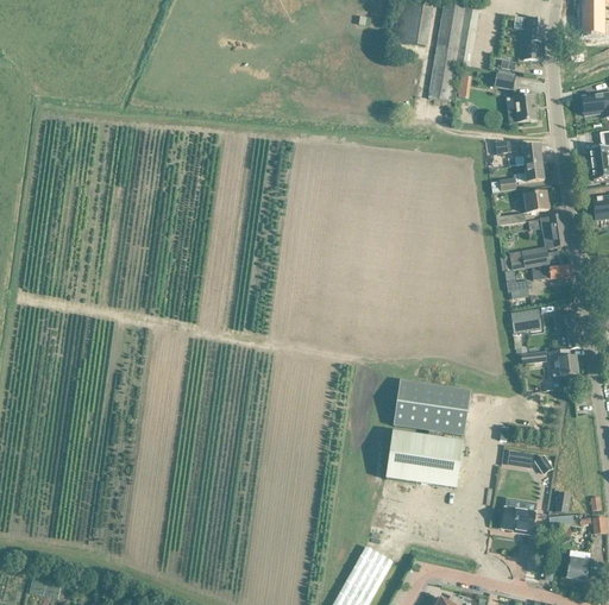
[(603,32),(604,1),(608,1),(608,0),(597,0),(597,1),(582,1),(582,32),(603,32)]
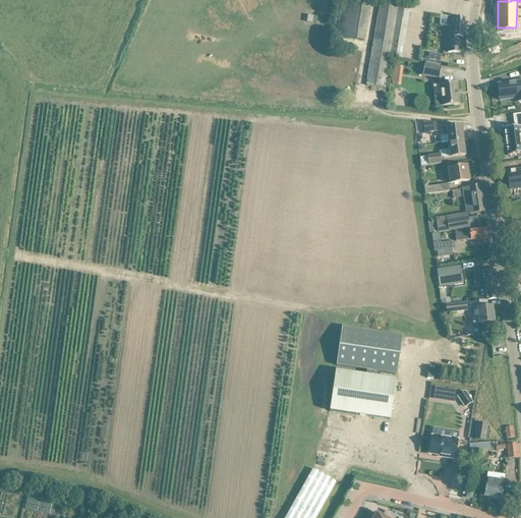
[(410,6),(404,5),(380,1),(366,83),(385,87),(390,54),(402,56),(410,6)]
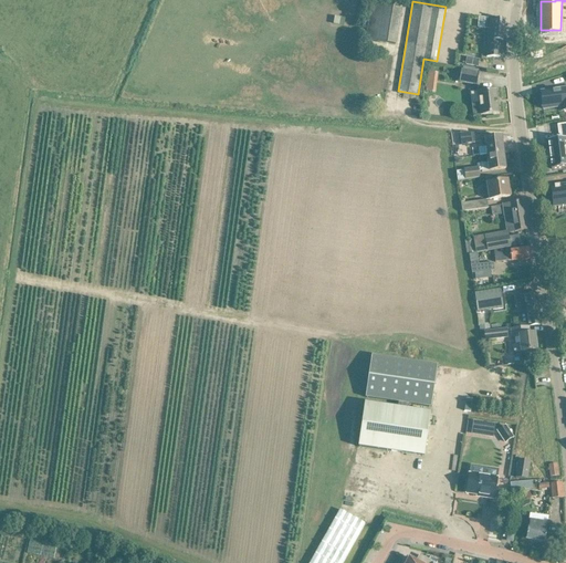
[(402,7),(370,2),(365,38),(396,43),(402,7)]
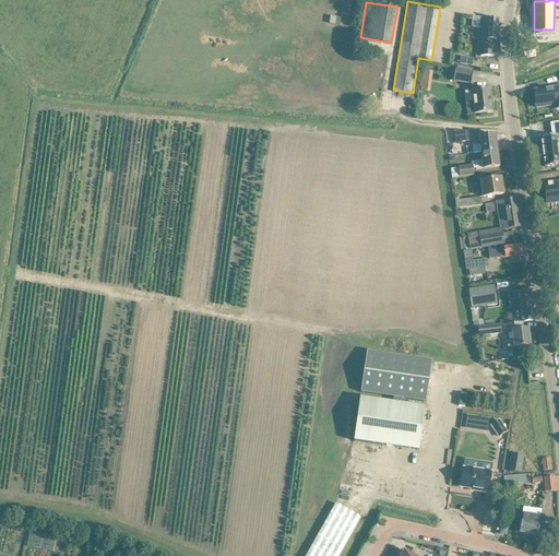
[(480,54),(494,54),(494,37),(497,37),(499,16),(479,15),(473,14),(472,24),(478,25),(482,25),(480,36),(480,54)]
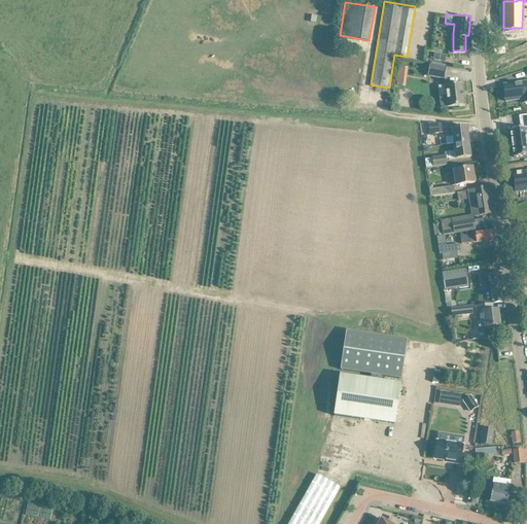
[(427,73),(444,76),(446,65),(429,62),(427,73)]
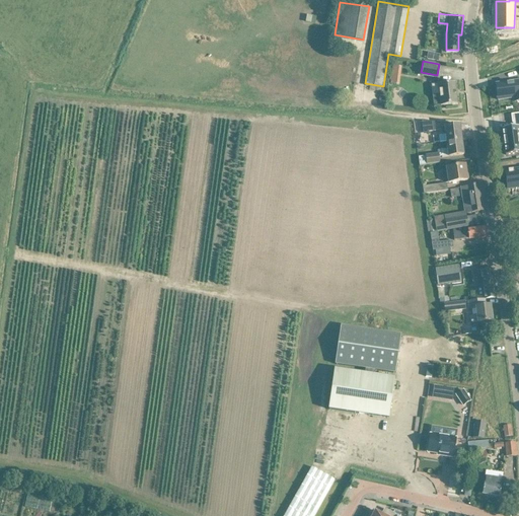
[(518,77),(496,80),(498,97),(514,95),(514,99),(518,98),(518,77)]
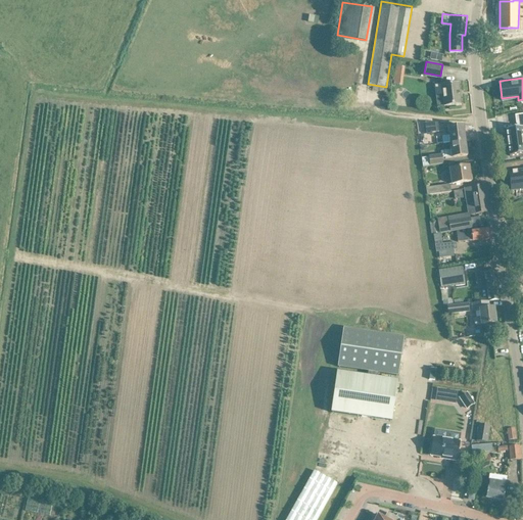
[(442,94),(436,95),(437,105),(443,104),(461,102),(459,81),(441,82),(442,94)]
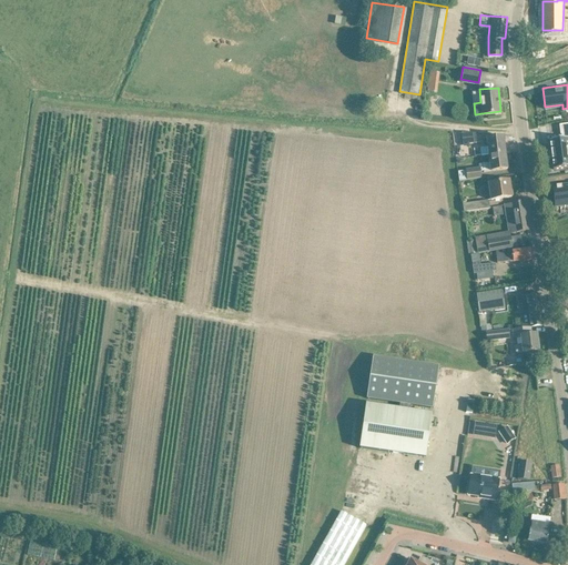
[(567,119),(559,121),(561,134),(549,135),(554,167),(567,164),(567,119)]
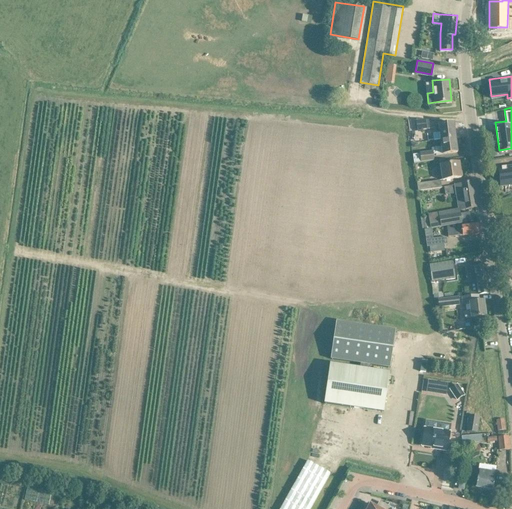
[(428,118),(416,117),(417,128),(429,127),(428,118)]
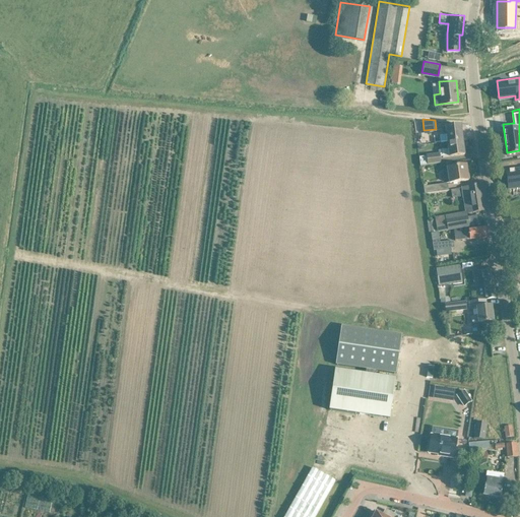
[(450,125),(439,126),(441,141),(446,140),(462,138),(460,123),(450,125)]
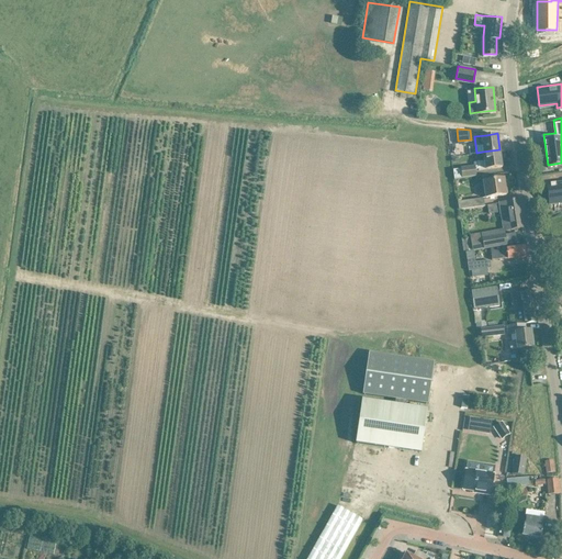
[(499,149),(482,152),(483,159),(478,160),(479,168),(502,165),(499,149)]
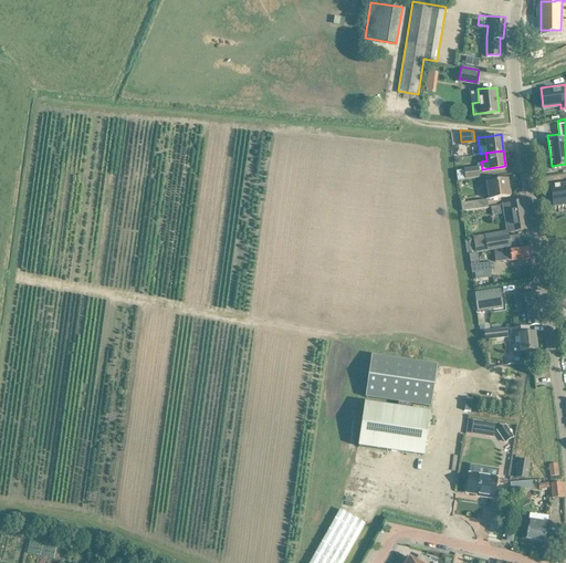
[(464,167),(464,168),(456,169),(458,178),(465,177),(479,175),(478,165),(464,167)]
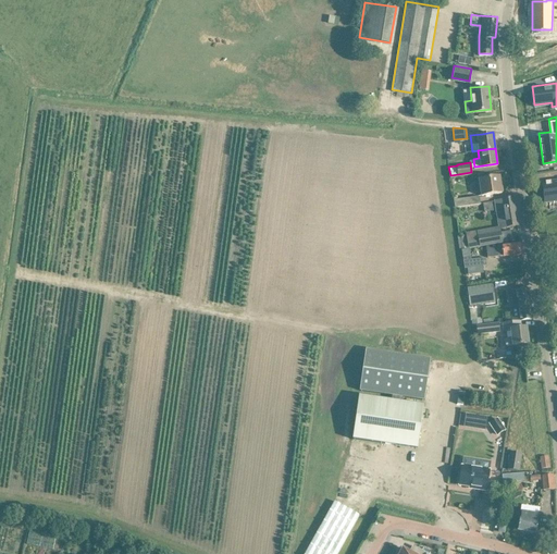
[(499,175),(489,176),(479,177),(482,194),(502,191),(499,175)]
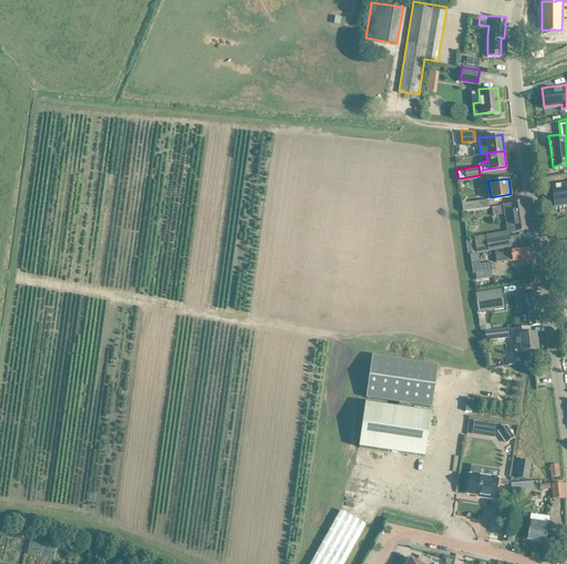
[(553,185),(552,185),(552,186),(553,192),(554,204),(566,202),(566,183),(558,184),(553,185)]
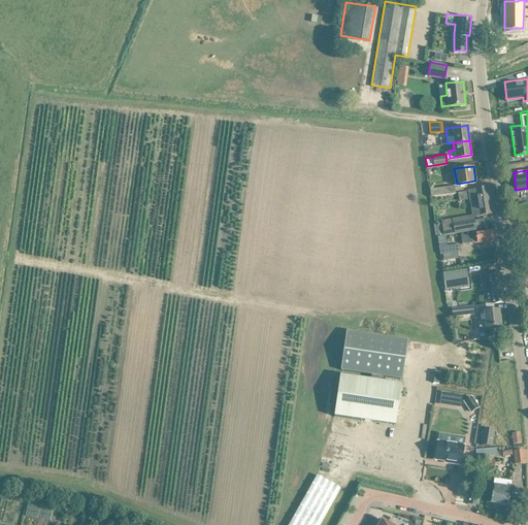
[(454,185),(430,188),(431,195),(455,192),(454,185)]
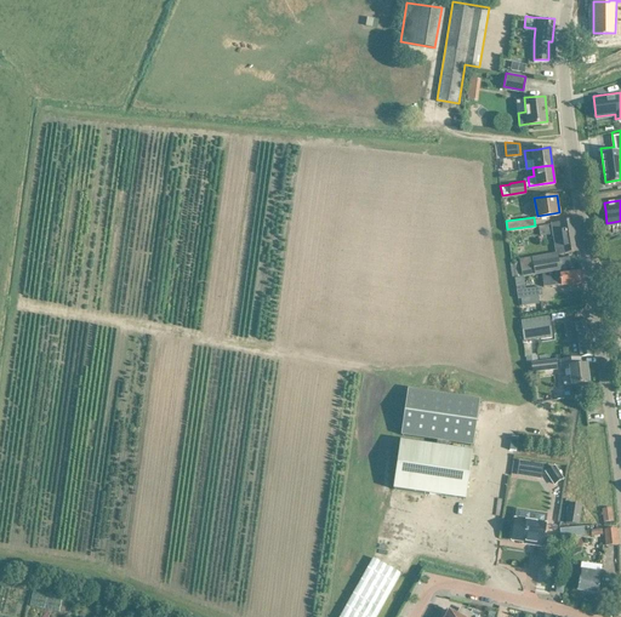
[(556,251),(556,252),(557,252),(576,249),(573,218),(551,222),(556,251)]
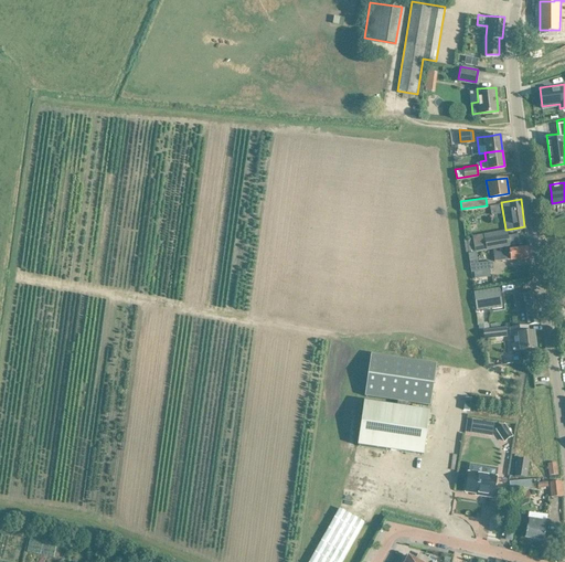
[(472,236),(465,237),(467,252),(468,252),(475,251),(475,250),(509,244),(507,230),(505,230),(505,229),(472,234),(472,236)]
